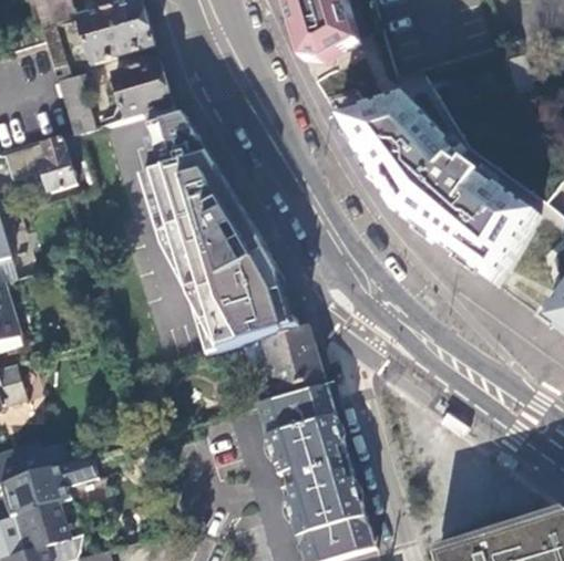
[(33,0),(41,24),(53,20),(74,14),(70,0),(33,0)]
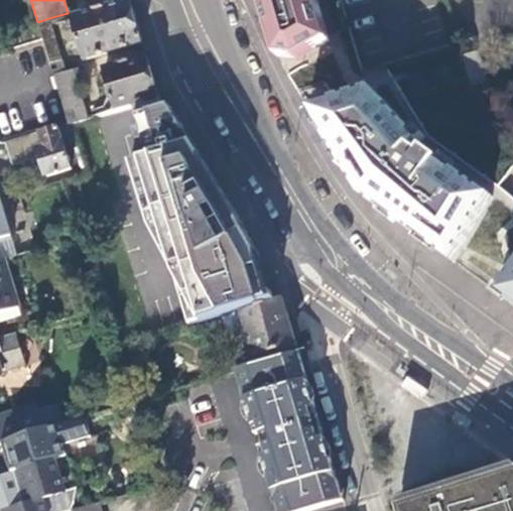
[(131,12),(127,0),(110,0),(70,12),(71,14),(62,16),(65,22),(72,20),(83,54),(138,37),(131,12)]
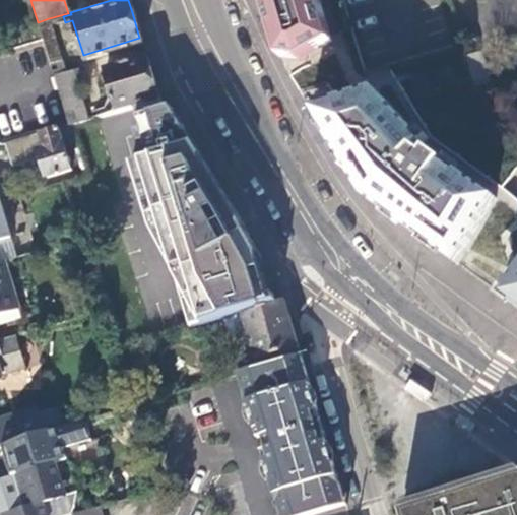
[(262,0),(278,54),(300,56),(330,39),(329,35),(319,0),(262,0)]
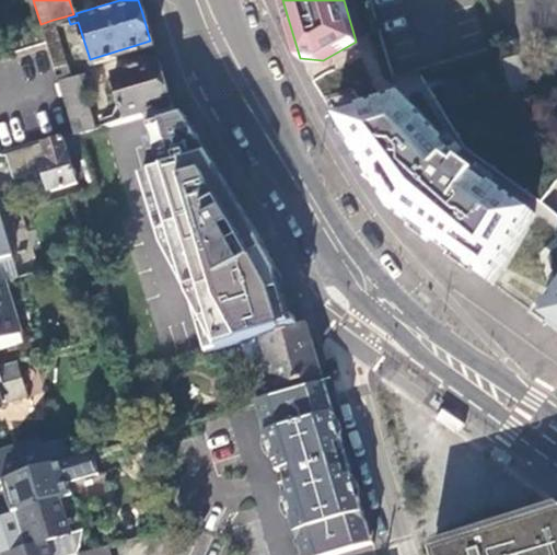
[(68,73),(53,20),(41,24),(44,35),(56,77),(68,73)]
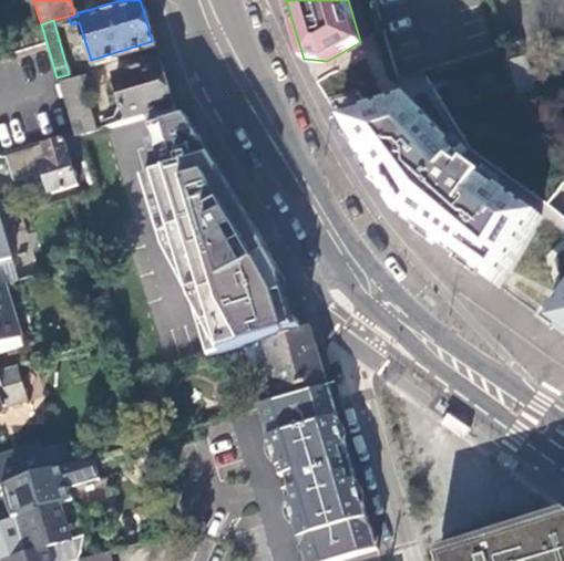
[(521,52),(504,58),(520,108),(535,103),(521,52)]
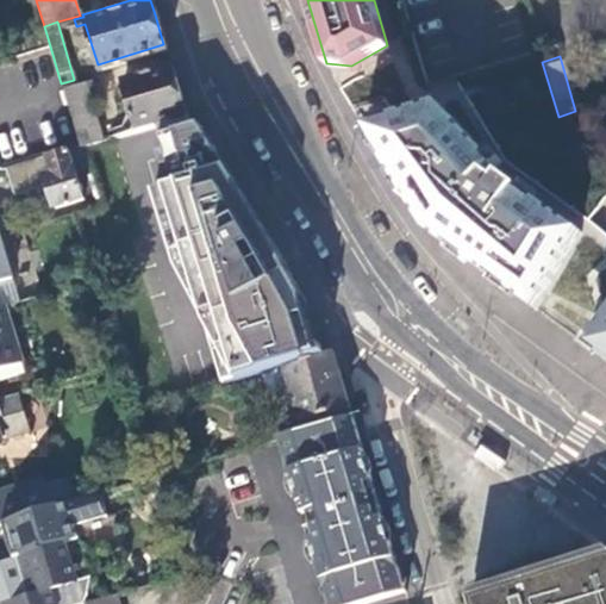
[(173,74),(168,61),(119,76),(130,116),(119,119),(118,123),(120,130),(154,120),(183,111),(173,74)]
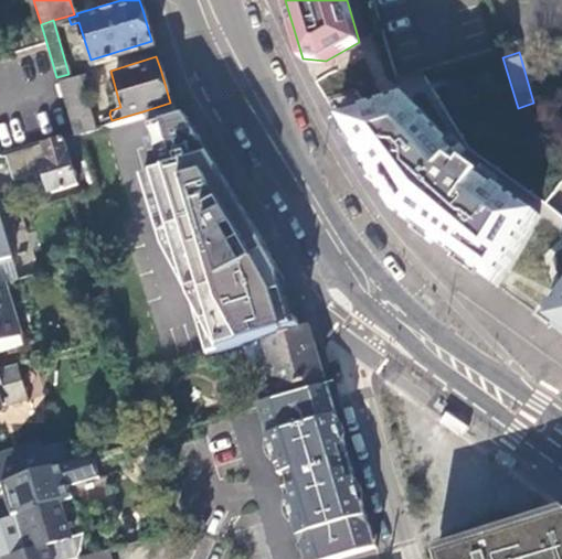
[(81,70),(69,74),(56,77),(73,128),(74,131),(91,126),(78,86),(85,84),(81,70)]
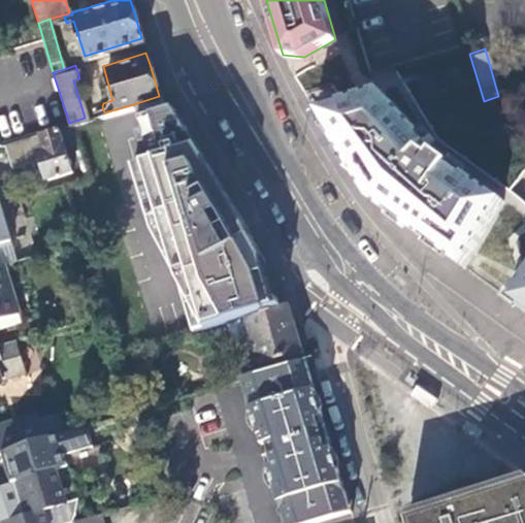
[(434,149),(430,154),(422,148),(426,143),(429,140),(379,87),(321,104),(328,117),(321,121),(361,186),(368,197),(462,264),(501,197),(434,149)]
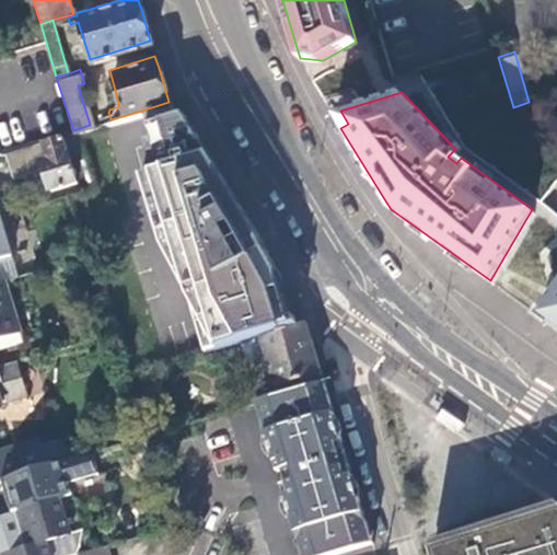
[(186,290),(204,350),(240,339),(293,323),(283,291),(277,270),(255,233),(199,141),(181,111),(172,113),(170,108),(169,102),(141,111),(143,118),(157,163),(137,170),(158,236),(186,290)]
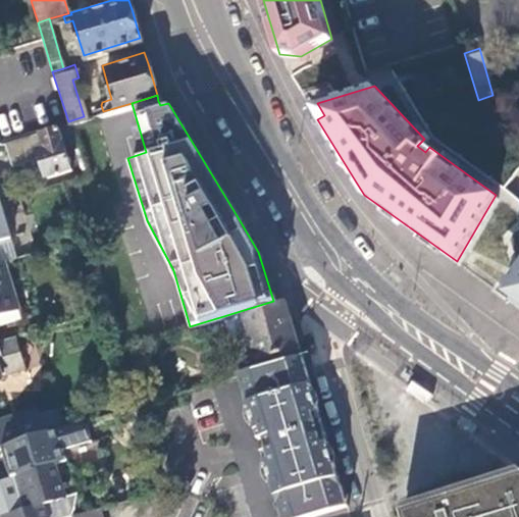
[(317,103),(309,105),(317,119),(324,115),(317,103)]
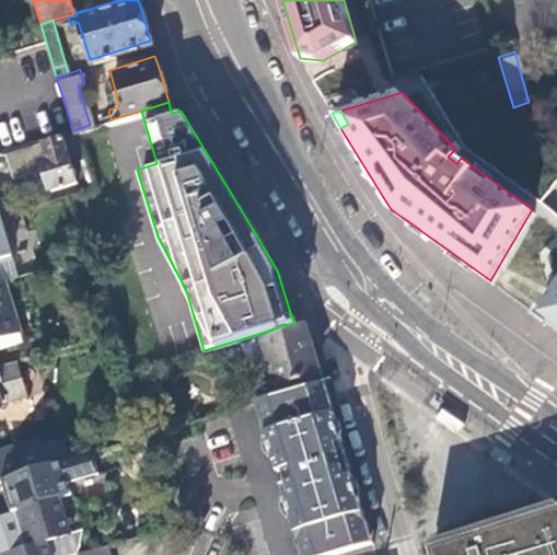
[(515,116),(534,175),(556,168),(556,151),(538,158),(532,136),(535,135),(528,112),(515,116)]
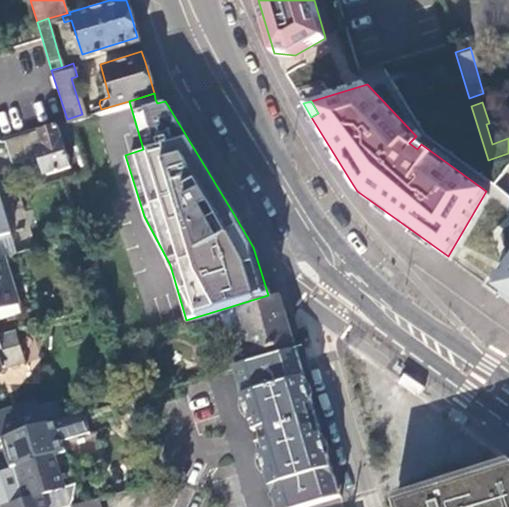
[(66,116),(37,125),(42,139),(35,142),(37,152),(35,155),(38,162),(41,164),(43,169),(67,162),(61,142),(65,141),(62,128),(69,125),(67,119),(66,116)]
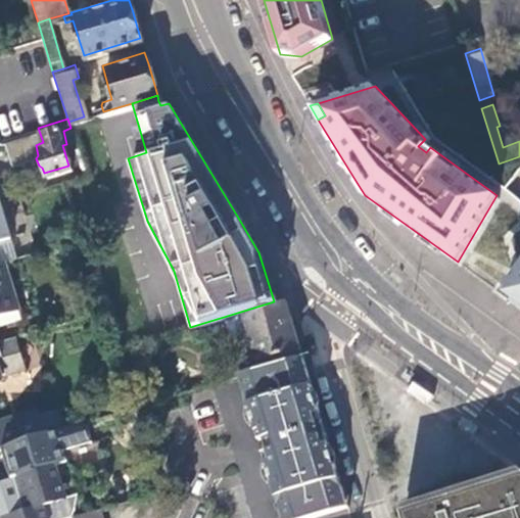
[(38,128),(31,130),(36,145),(43,142),(38,128)]
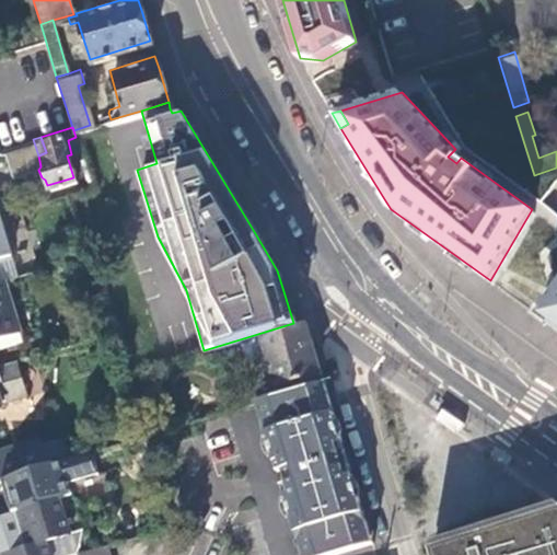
[(33,139),(2,149),(12,177),(38,170),(41,166),(38,155),(33,139)]
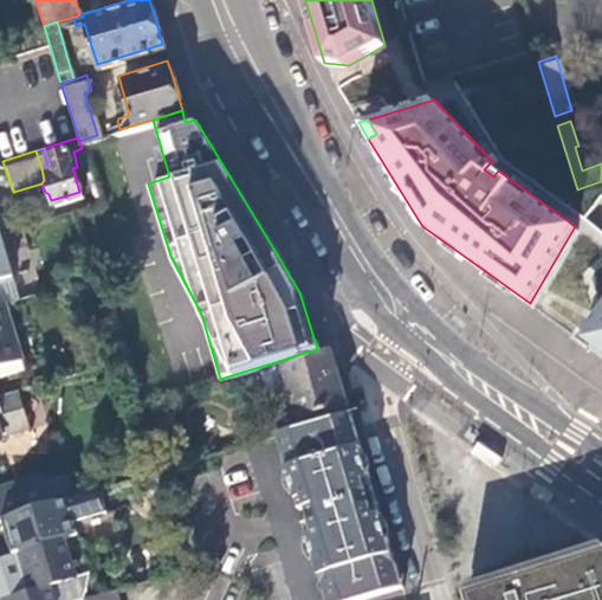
[(498,171),(489,165),(484,169),(493,176),(498,171)]
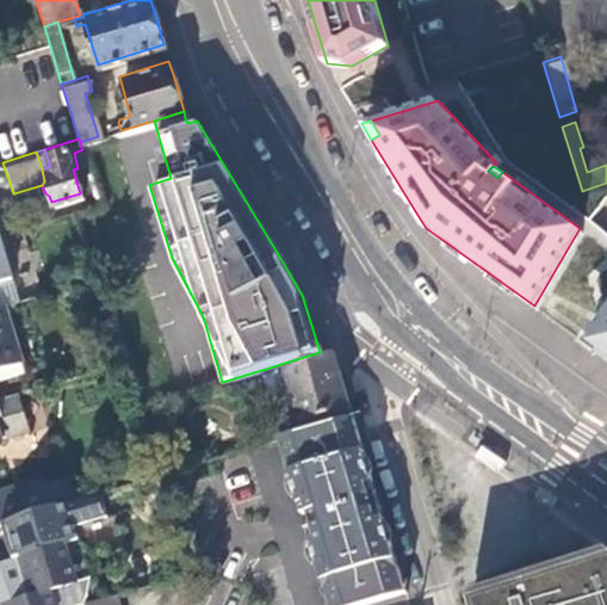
[(0,301),(2,301),(18,296),(0,238),(0,301)]
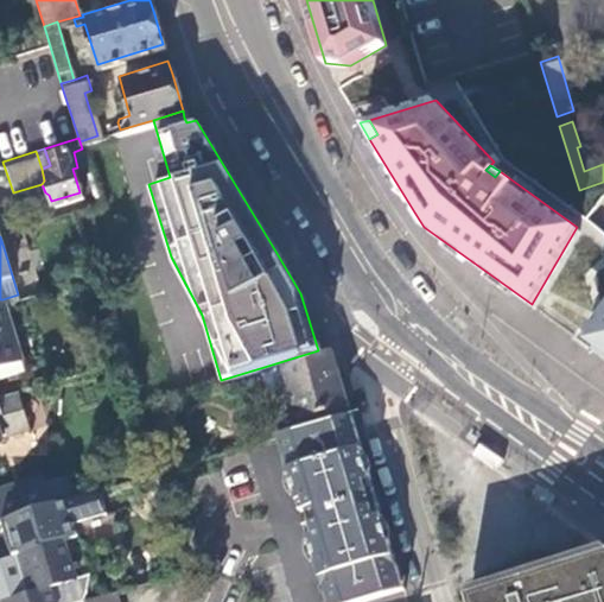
[(2,299),(0,299),(0,362),(19,357),(2,299)]
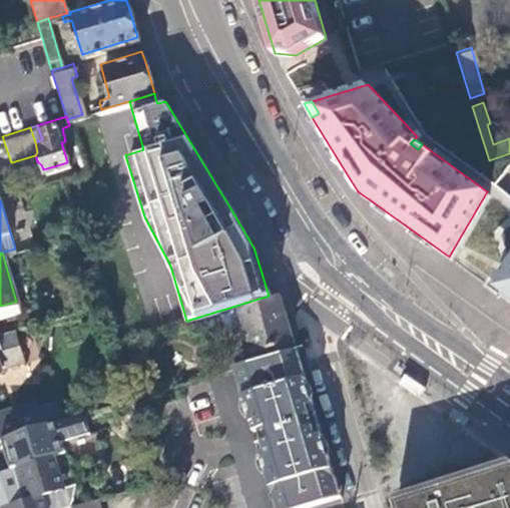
[(509,263),(493,288),(509,300),(509,263)]
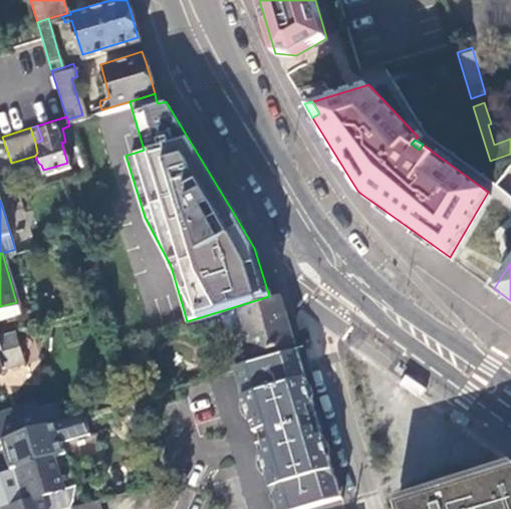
[(269,296),(220,311),(227,329),(234,331),(245,328),(252,351),(292,340),(286,321),(278,293),(269,296)]
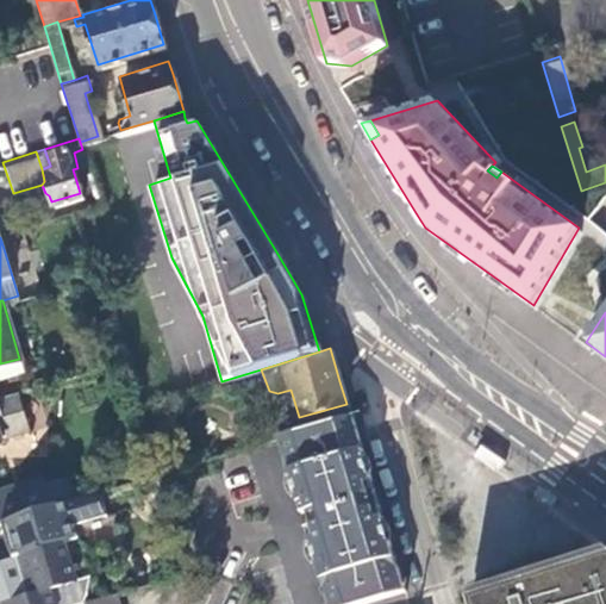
[(26,424),(16,390),(0,393),(0,436),(1,436),(0,431),(26,424)]
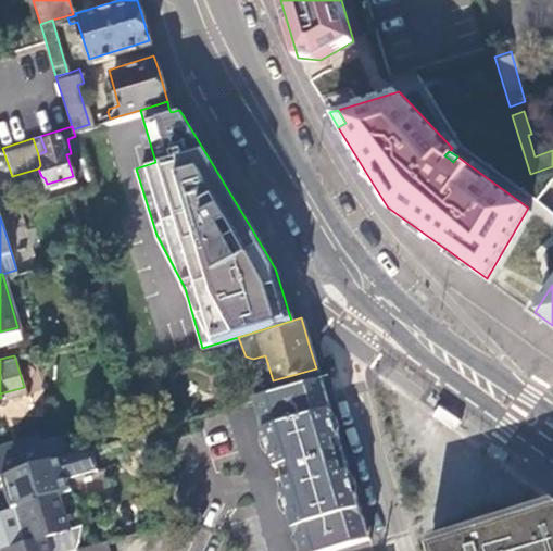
[(133,370),(123,373),(127,387),(137,384),(133,370)]
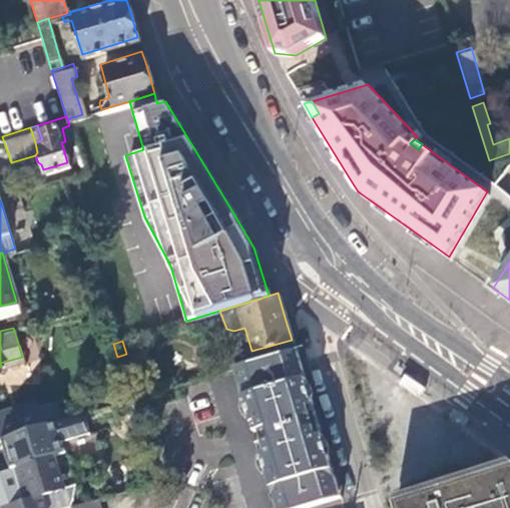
[(313,410),(294,346),(232,365),(249,421),(275,413),(278,420),(257,426),(261,440),(282,434),(284,443),(259,450),(271,489),(331,471),(318,427),(317,423),(312,424),(308,412),(313,410)]
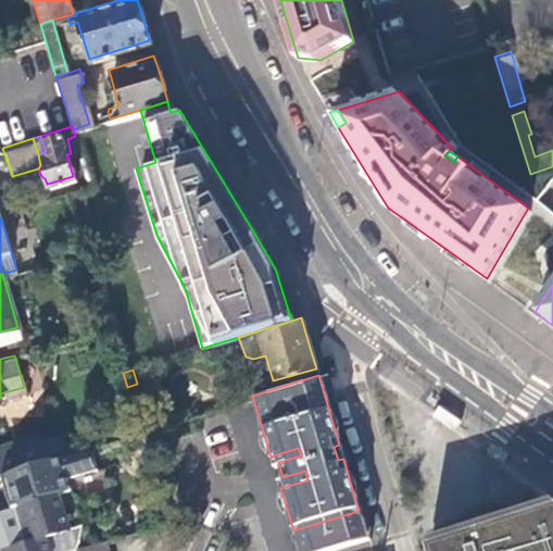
[(37,433),(0,443),(0,472),(42,459),(46,458),(37,433)]
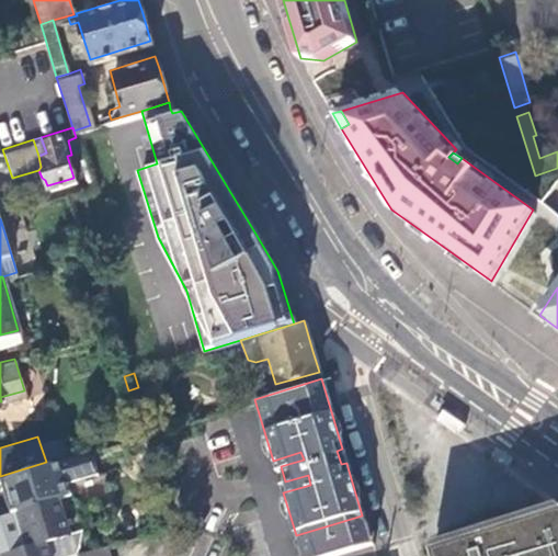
[(346,463),(342,449),(337,451),(341,464),(346,463)]
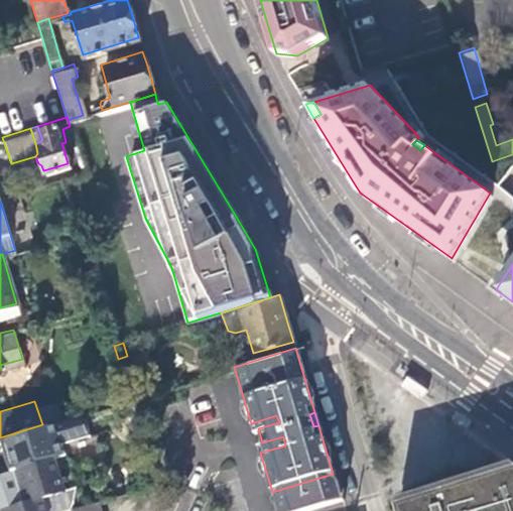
[(276,415),(251,423),(253,430),(258,428),(279,422),(276,415)]
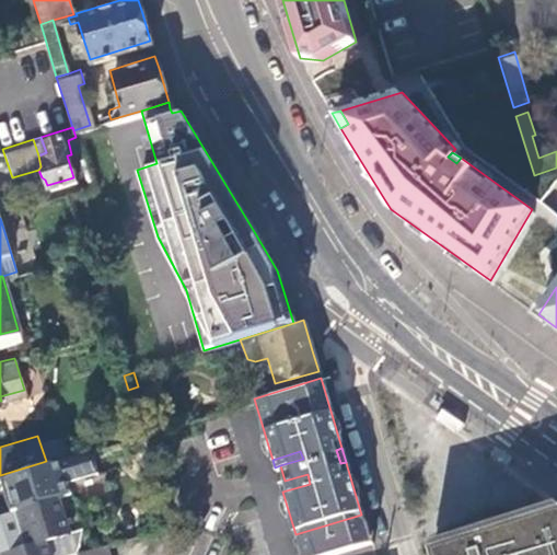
[(81,475),(73,453),(46,461),(43,462),(50,485),(81,475)]
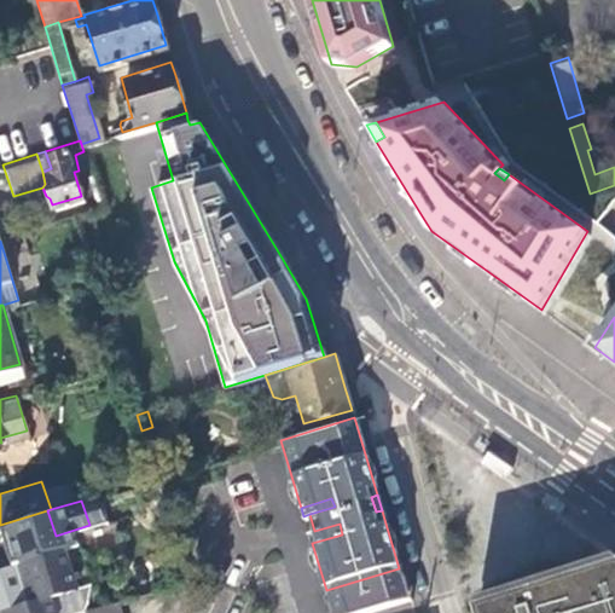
[(59,545),(56,536),(47,510),(0,525),(0,542),(4,541),(10,560),(59,545)]
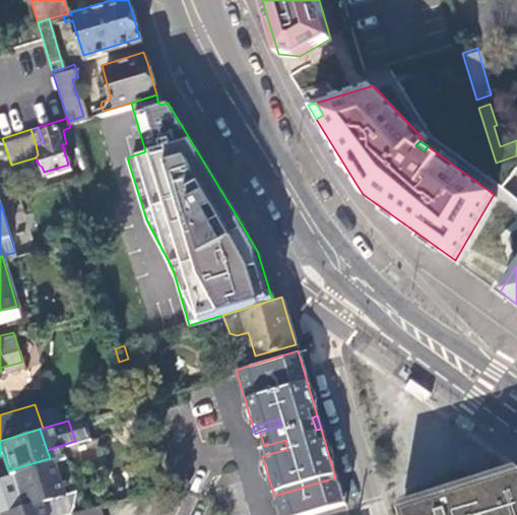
[(259,447),(262,456),(287,449),(285,440),(264,446),(259,447)]
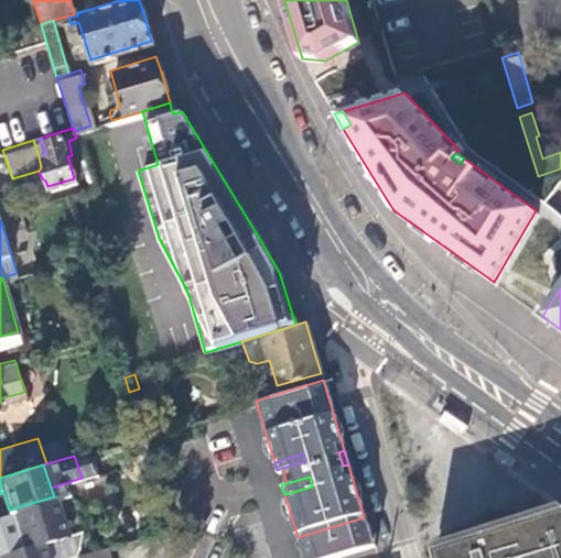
[(66,531),(54,496),(9,510),(18,536),(3,539),(6,547),(0,549),(0,553),(1,557),(49,557),(43,538),(66,531)]
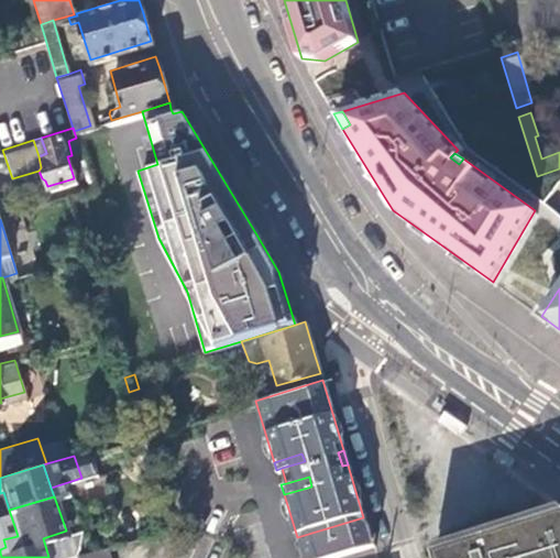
[(559,557),(559,507),(431,547),(435,557),(559,557)]
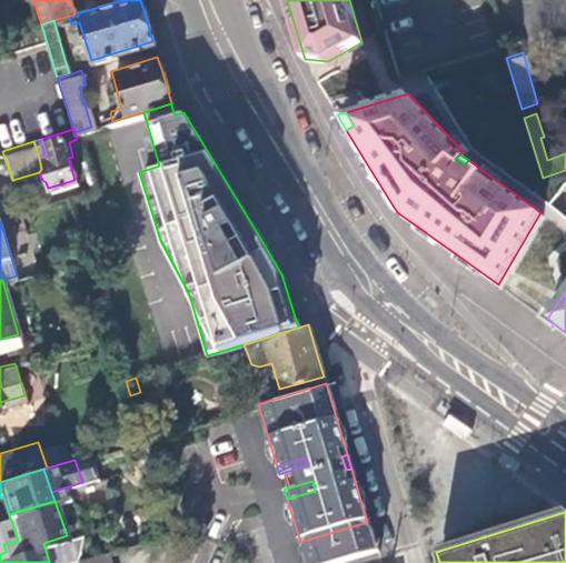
[(306,562),(323,562),(375,546),(367,522),(300,542),(306,562)]
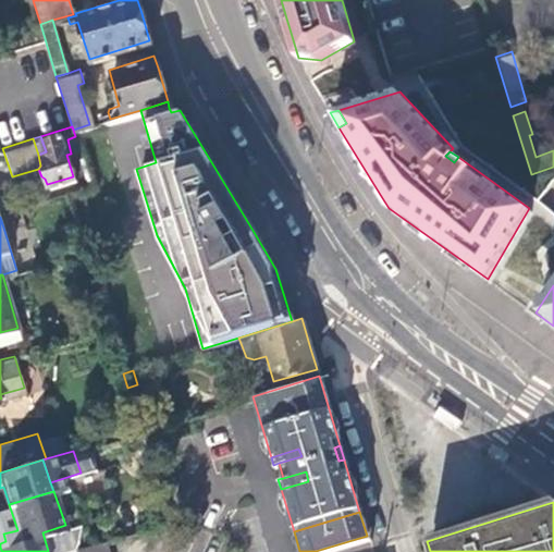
[(107,551),(103,538),(79,546),(74,547),(75,551),(107,551)]
